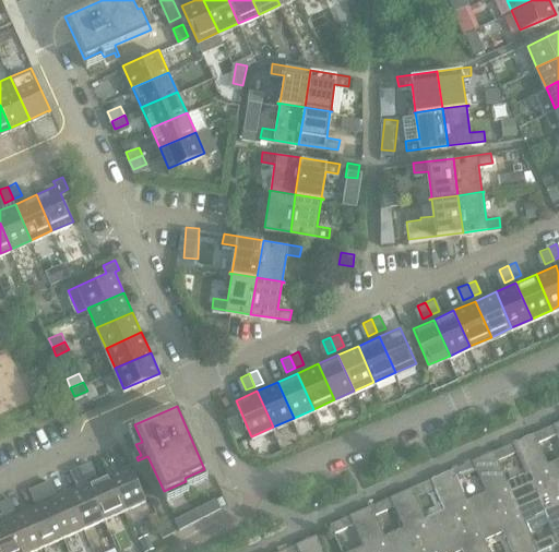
[(547,460),(556,481),(558,479),(558,418),(554,421),(558,433),(558,454),(548,460),(547,460)]
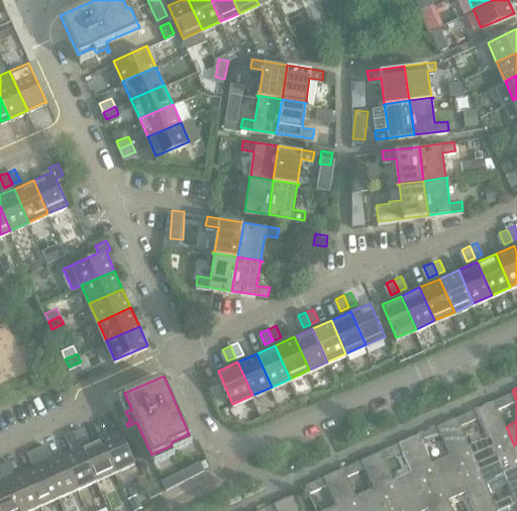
[(494,398),(498,406),(509,401),(506,393),(494,398)]
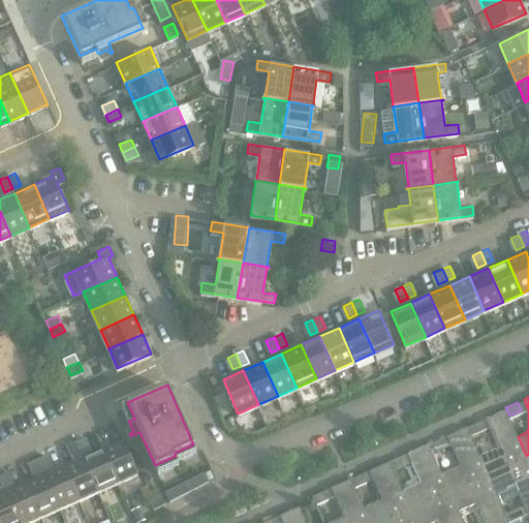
[(478,454),(488,473),(526,456),(518,436),(519,436),(509,416),(505,407),(485,417),(498,444),(479,453),(478,454)]
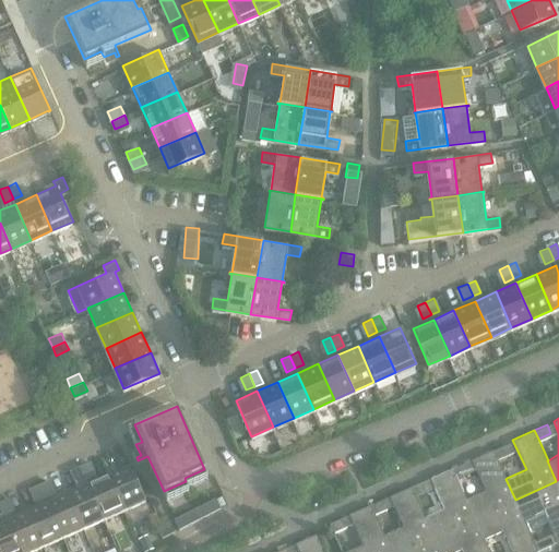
[(494,447),(498,457),(510,452),(506,443),(494,447)]
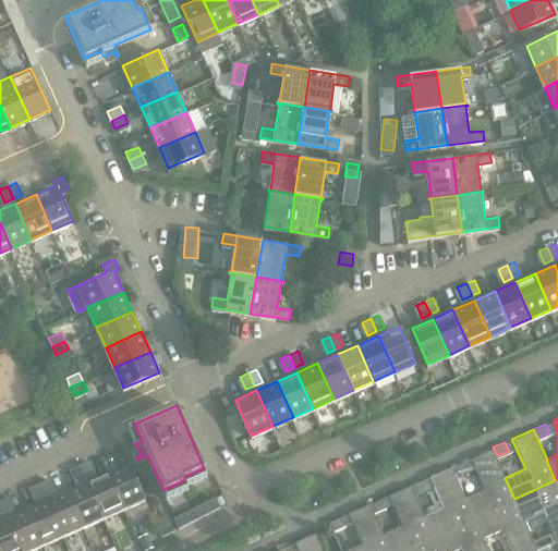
[(485,487),(465,496),(464,496),(473,516),(514,499),(505,478),(506,477),(497,456),(493,447),(471,456),(485,487)]
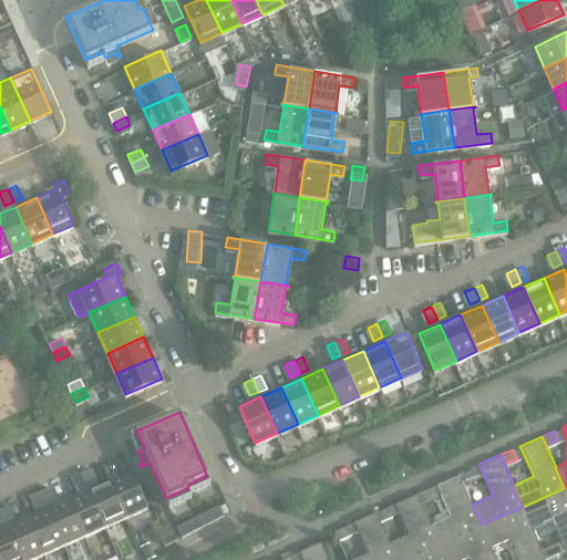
[(83,469),(89,483),(95,479),(90,466),(83,469)]
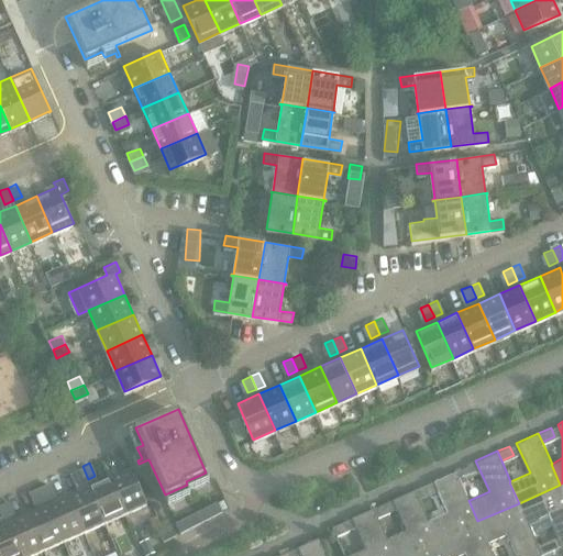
[(456,469),(460,478),(473,473),(468,464),(456,469)]
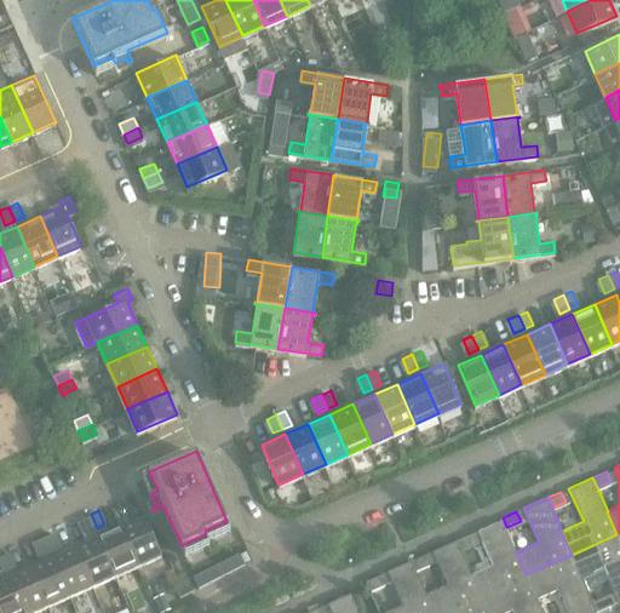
[(97,528),(91,514),(80,519),(86,533),(97,528)]
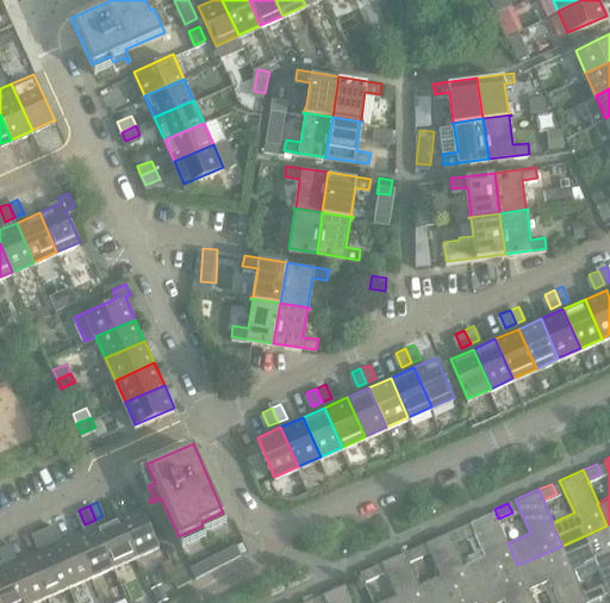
[(119,515),(137,554),(159,545),(142,505),(119,515)]
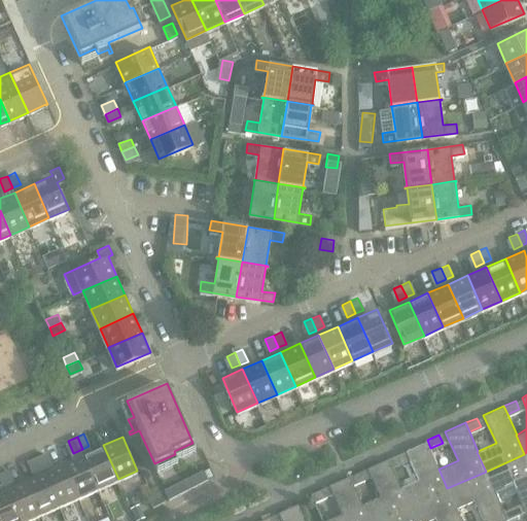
[(400,486),(409,506),(447,488),(438,469),(440,469),(430,448),(427,440),(407,449),(419,478),(401,486),(400,486)]
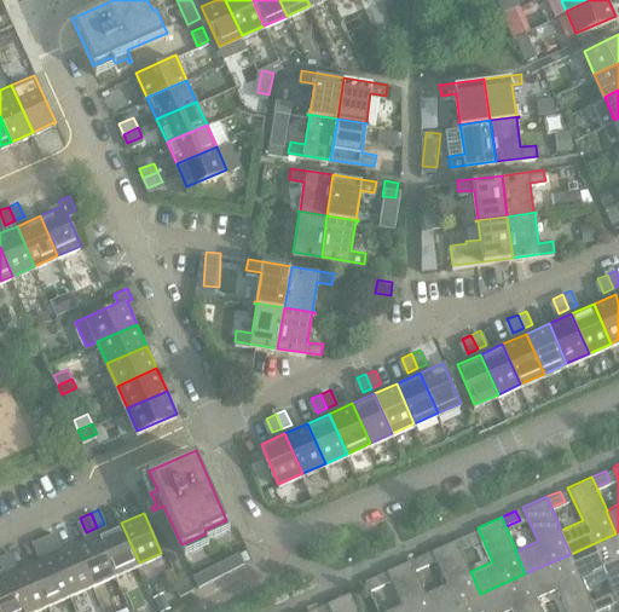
[(99,532),(117,572),(139,563),(121,523),(99,532)]
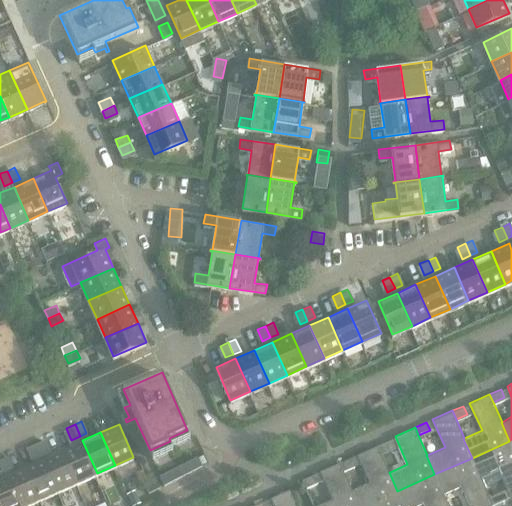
[(37,441),(43,453),(49,450),(44,438),(37,441)]
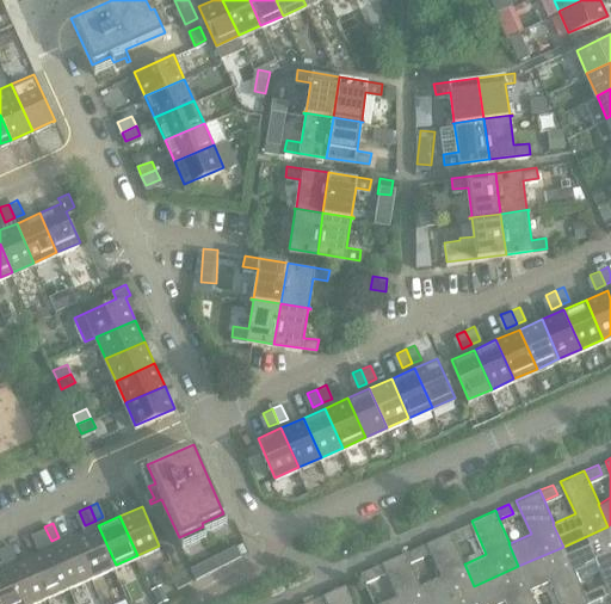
[(450,530),(455,540),(468,534),(464,524),(450,530)]
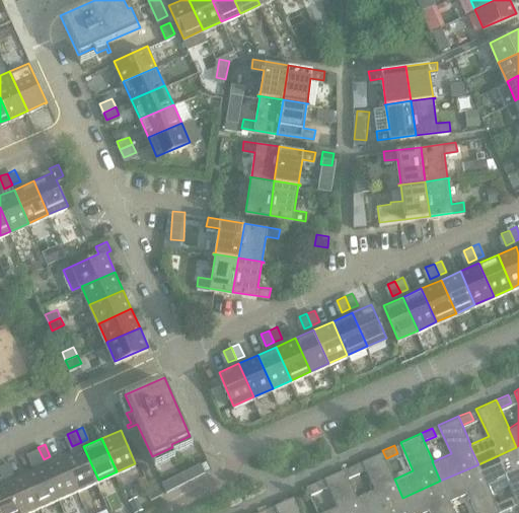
[(65,455),(79,488),(98,480),(83,446),(65,455)]
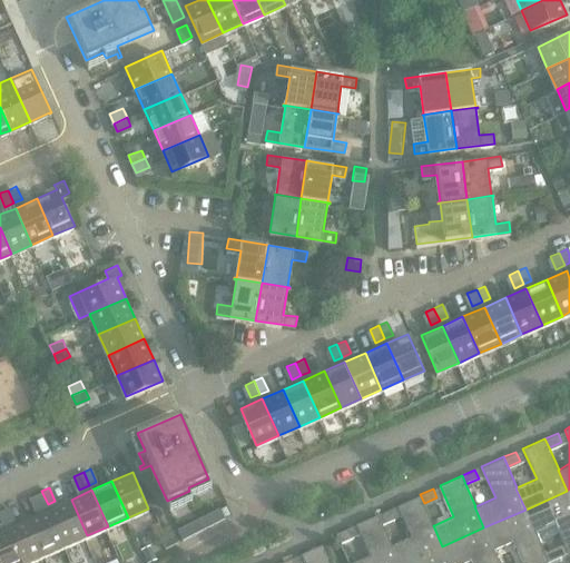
[(48,504),(41,491),(32,495),(38,507),(48,504)]
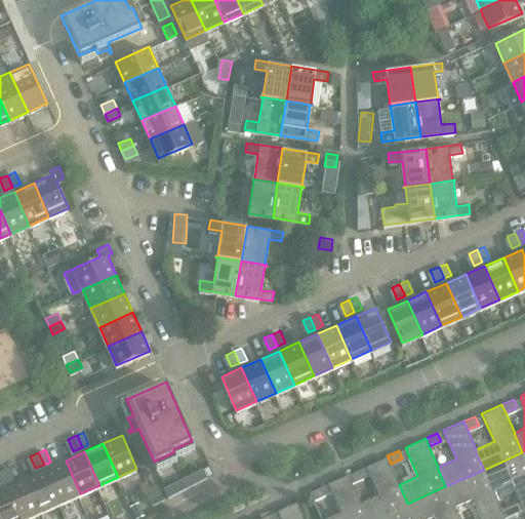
[(491,488),(493,487),(511,479),(523,508),(524,507),(524,460),(522,452),(484,470),(491,488)]
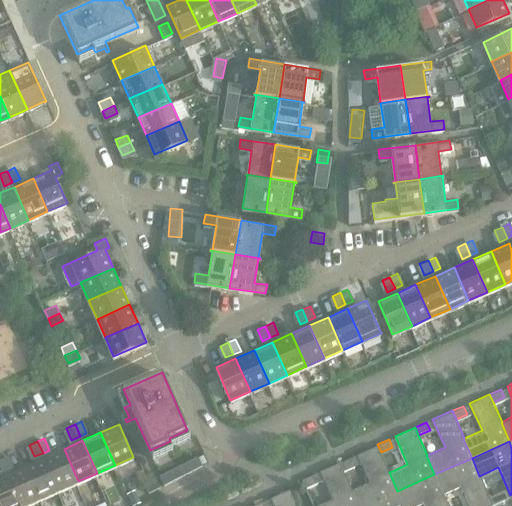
[(390,472),(381,452),(377,444),(357,453),(370,480),(352,488),(351,489),(358,505),(363,505),(397,491),(389,472),(390,472)]
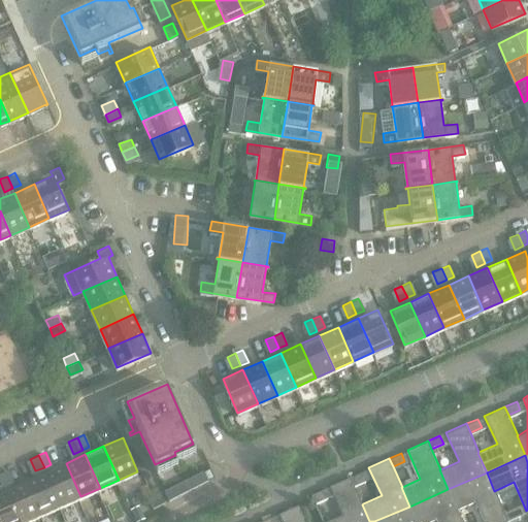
[(46,471),(61,506),(80,496),(66,463),(46,471)]
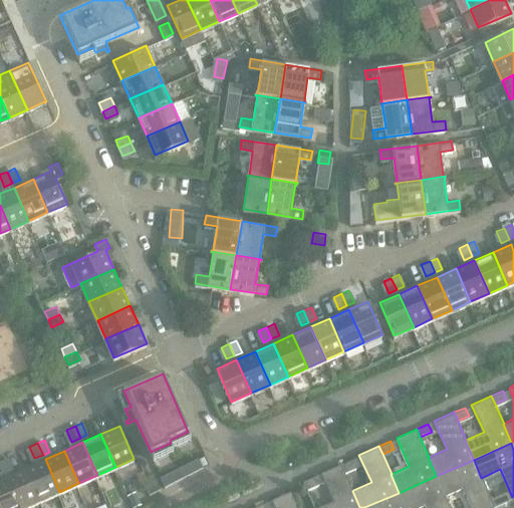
[(160,475),(165,485),(203,465),(198,456),(160,475)]
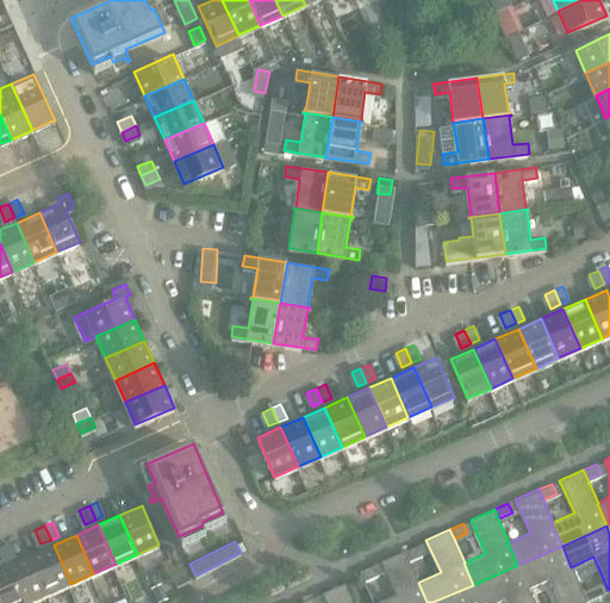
[(0,545),(0,546),(6,559),(14,555),(8,542),(0,545)]
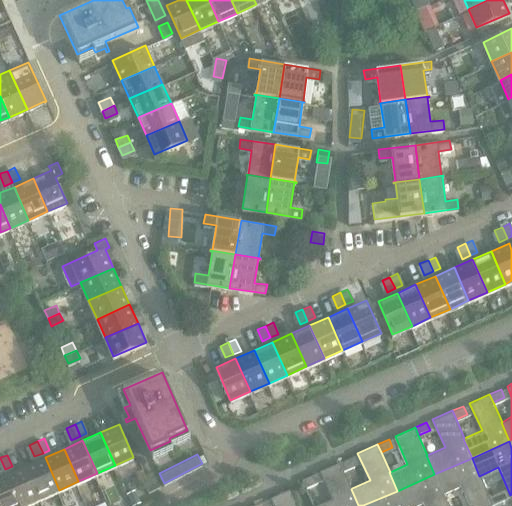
[(340,460),(344,469),(355,464),(351,456),(340,460)]
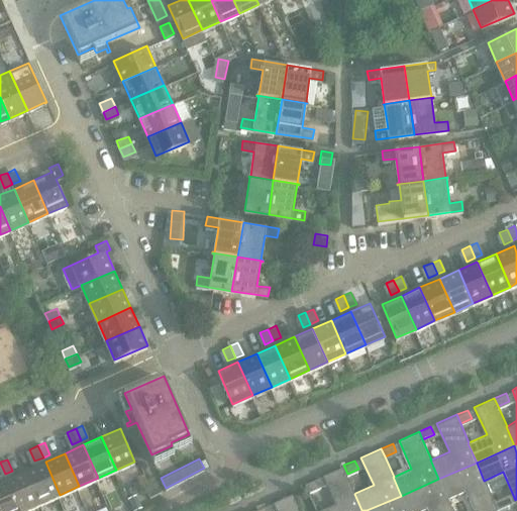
[(45,462),(26,470),(40,503),(60,495),(45,462)]
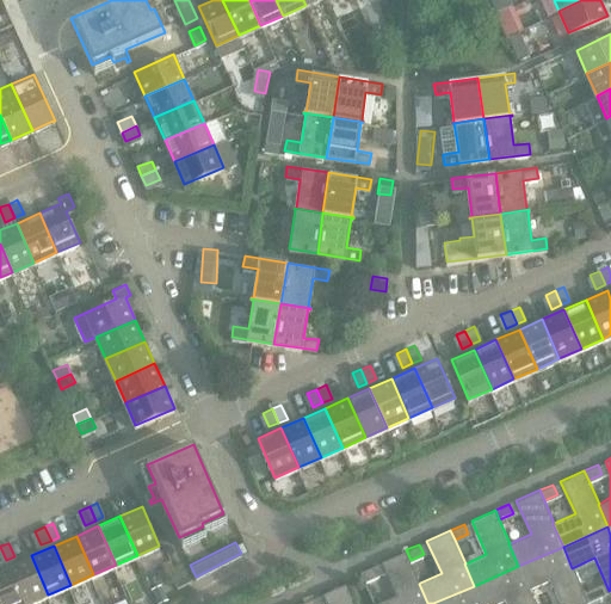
[(528,587),(529,587),(550,578),(561,603),(579,603),(588,601),(584,590),(574,567),(572,568),(563,547),(518,566),(528,587)]
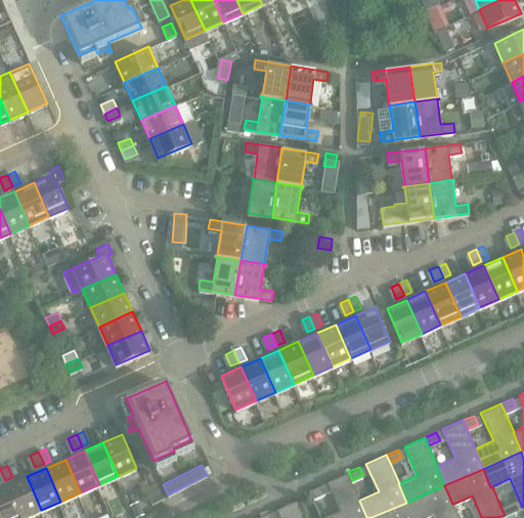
[(360,500),(352,480),(348,471),(328,480),(340,509),(321,517),(366,517),(359,501),(360,500)]
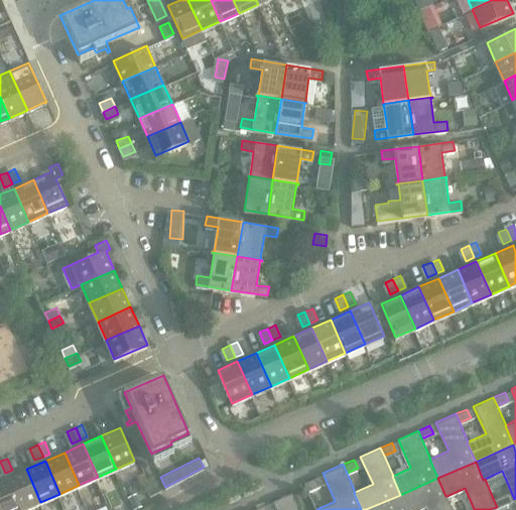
[(26,469),(7,478),(21,509),(22,509),(40,502),(26,469)]
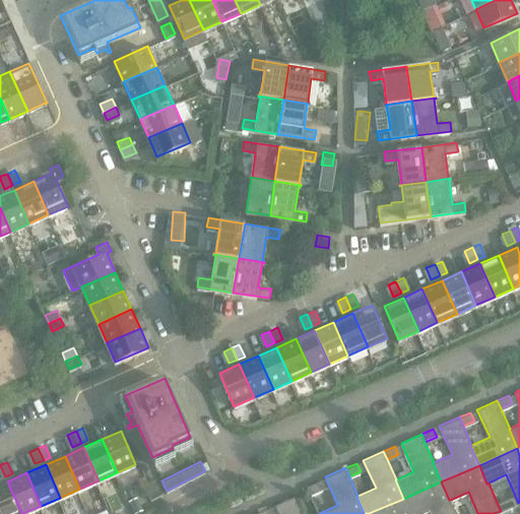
[(308,485),(311,494),(323,488),(319,479),(308,485)]
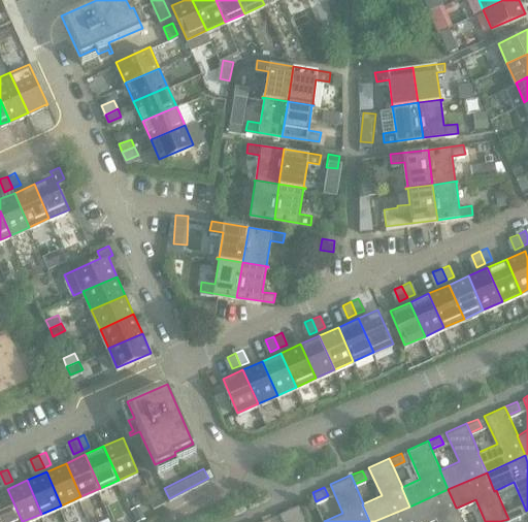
[(0,491),(0,521),(22,521),(7,489),(0,491)]
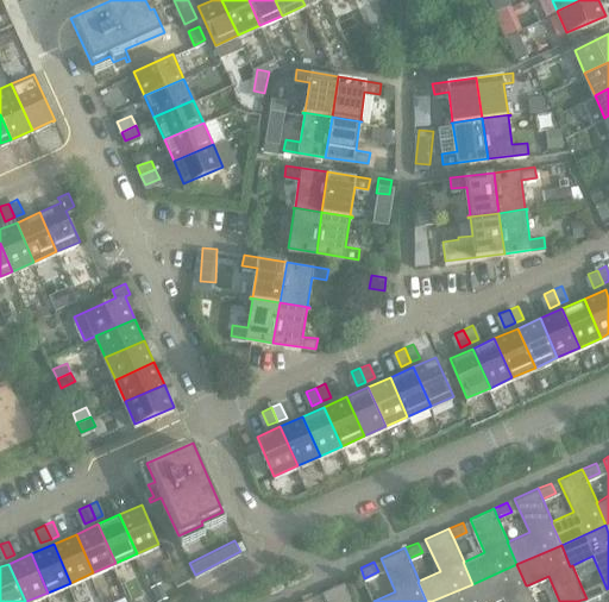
[(516,564),(472,584),(479,601),(488,601),(503,596),(506,601),(534,601),(527,585),(526,585),(516,564)]
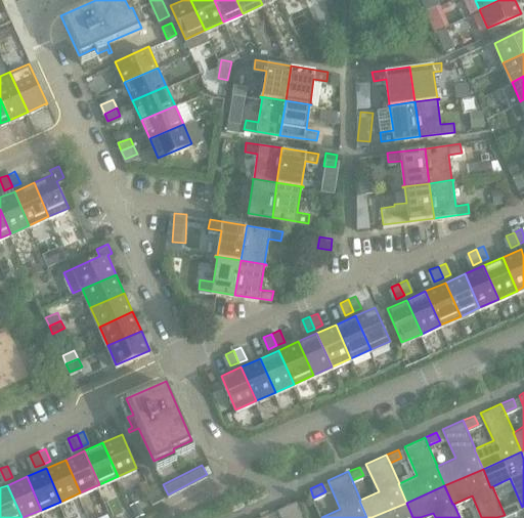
[(147,492),(153,502),(164,497),(159,486),(147,492)]
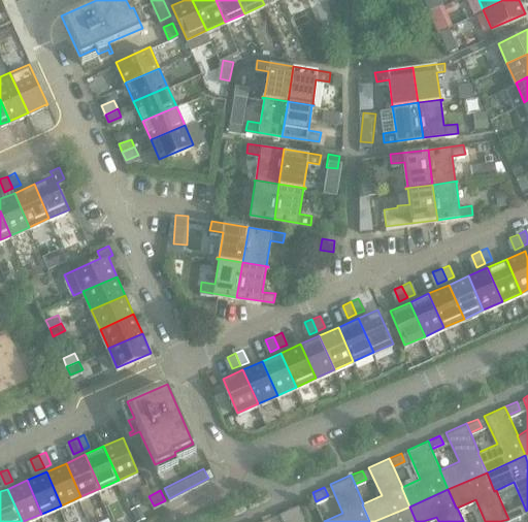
[(307,521),(299,502),(278,512),(283,521),(307,521)]
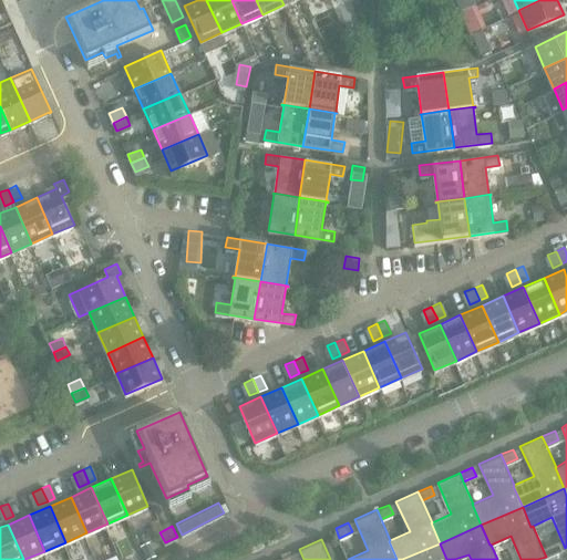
[(542,547),(546,557),(558,551),(555,541),(542,547)]
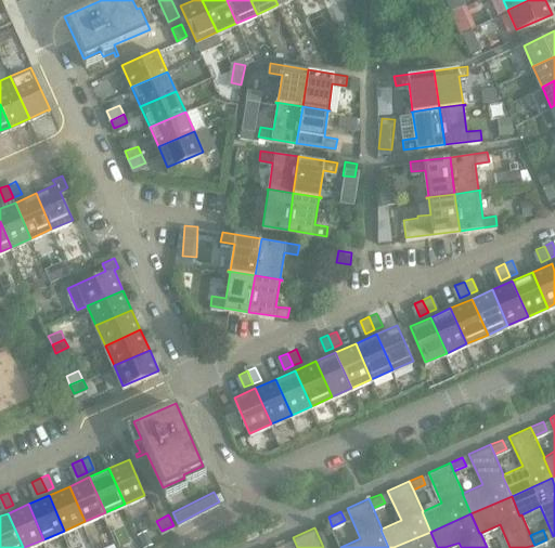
[(437,547),(430,532),(394,547),(437,547)]
